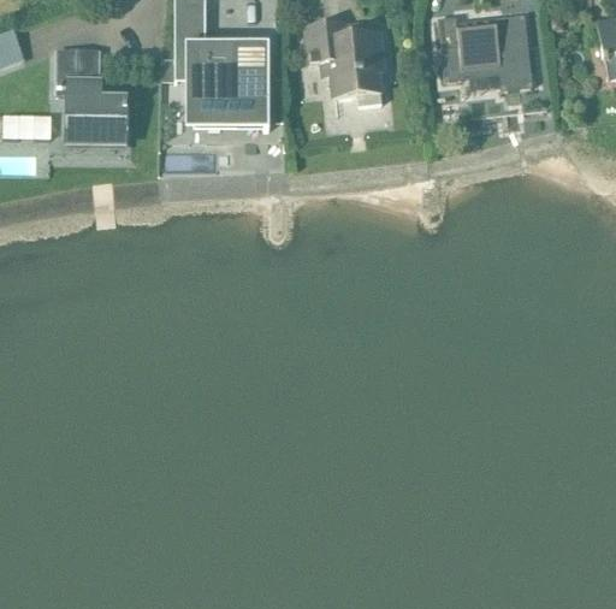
[(437,18),(438,25),(444,80),(498,74),(501,90),(532,87),(523,16),(456,23),(456,16),(437,18)]
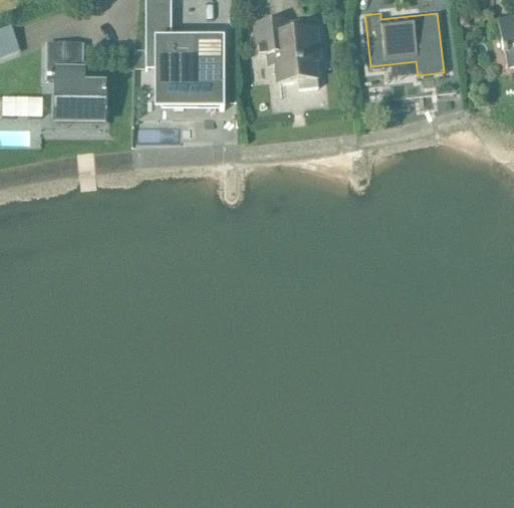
[(513,15),(497,19),(506,64),(513,62),(513,15)]
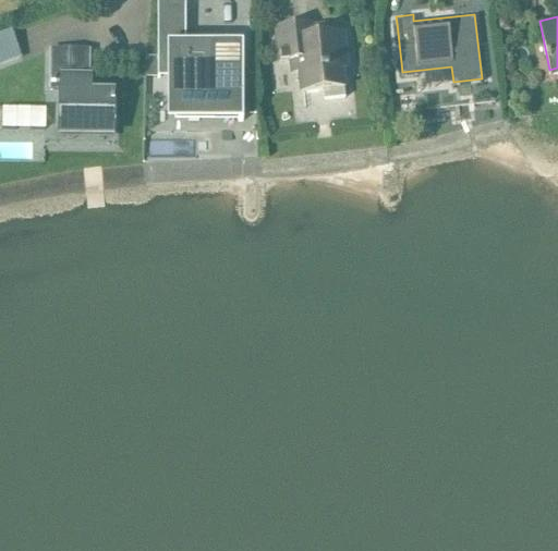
[(343,29),(325,32),(324,24),(313,25),(313,20),(275,24),(279,58),(290,57),(291,70),(299,69),(301,89),(323,86),(324,96),(346,94),(342,64),(348,63),(343,29)]
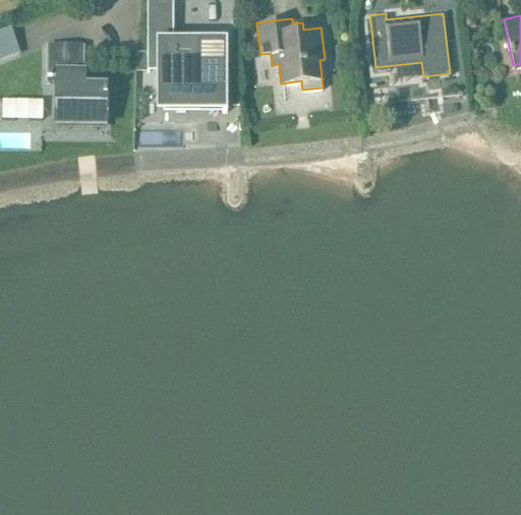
[(0,29),(0,57),(20,49),(10,25),(0,29)]
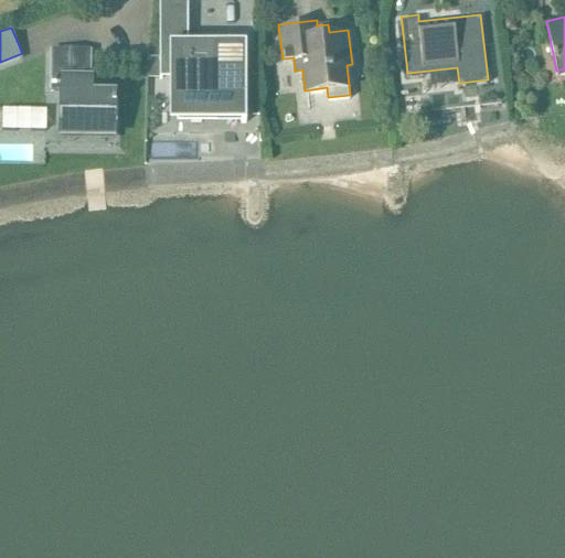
[(52,86),(61,86),(60,118),(114,118),(115,89),(88,88),(88,73),(81,73),(81,47),(52,46),(52,86)]
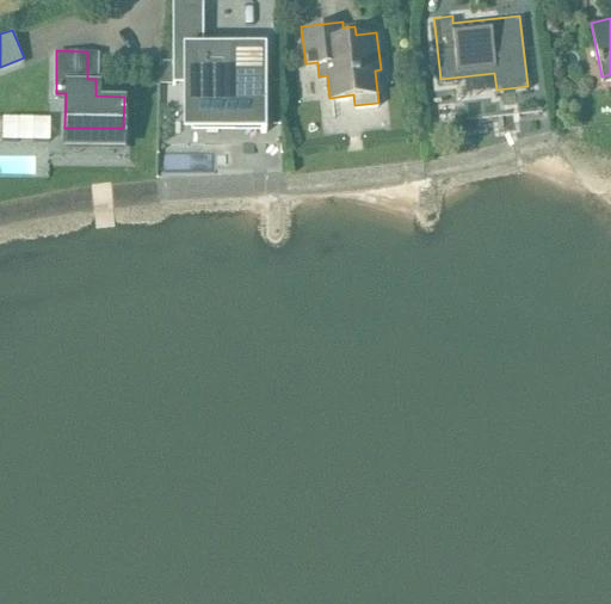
[(236,76),(236,53),(191,53),(192,129),(266,128),(265,76),(236,76)]
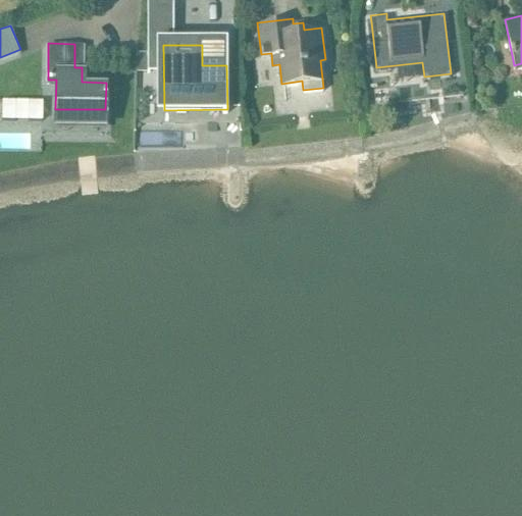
[(135,67),(147,67),(147,53),(135,53),(135,67)]
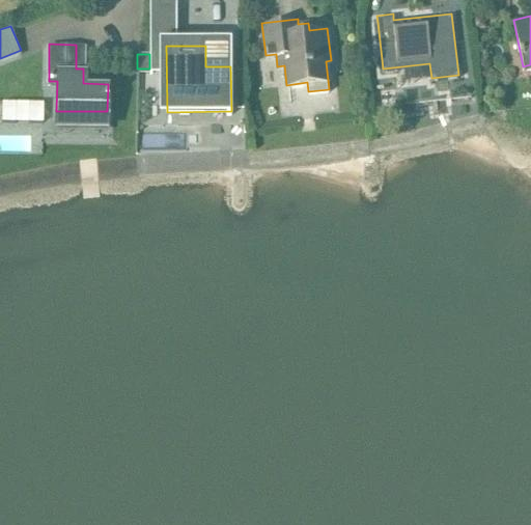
[(43,100),(4,99),(3,118),(42,118),(43,100)]
